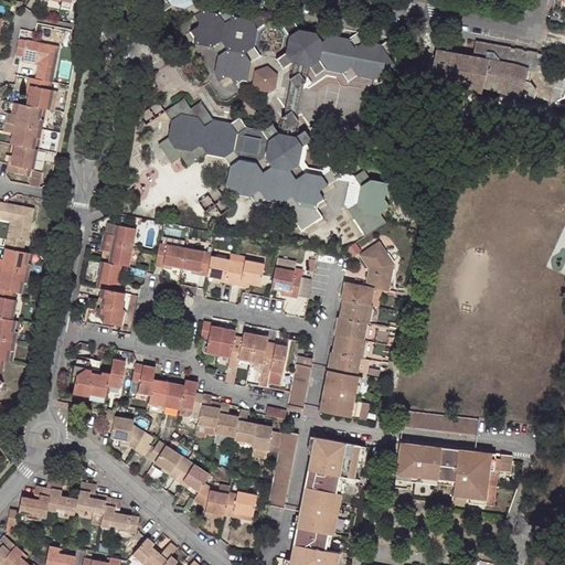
[(194,0),(159,0),(156,2),(162,12),(171,6),(184,8),(191,19),(193,17),(198,22),(196,27),(190,31),(194,39),(193,44),(211,48),(217,57),(214,75),(219,81),(225,76),(230,77),(235,84),(242,80),(247,81),(251,63),(260,57),(257,52),(254,48),(257,30),(266,24),(259,14),(251,21),(234,18),(227,8),(217,14),(201,11),(194,2),(194,0)]
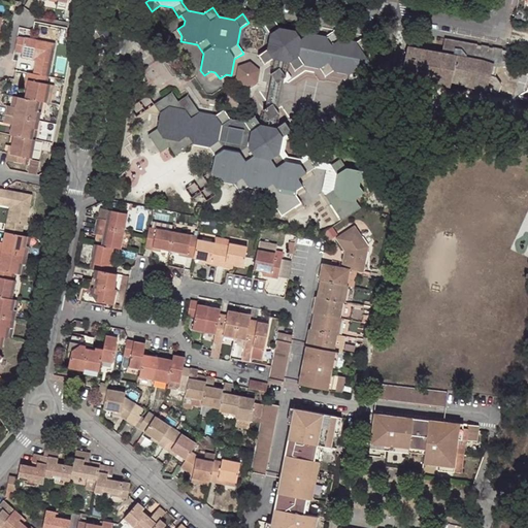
[(325,76),(333,71),(349,74),(367,62),(361,53),(370,46),(364,37),(355,43),(339,40),(334,31),(325,37),(310,34),(304,26),(295,31),(279,29),(273,20),(264,26),(270,35),(267,50),(263,53),(259,56),(265,65),(273,59),(277,60),(286,62),(289,62),(295,71),(303,65),(319,68),(325,76)]
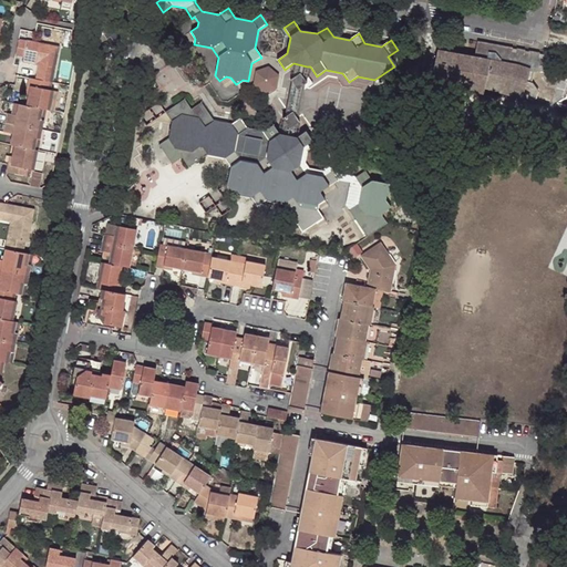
[(282,51),(280,53),(282,57),(287,53),(290,38),(284,28),(267,24),(258,30),(255,48),(258,52),(261,50),(259,45),(263,33),(268,30),(281,32),(285,38),(282,51)]
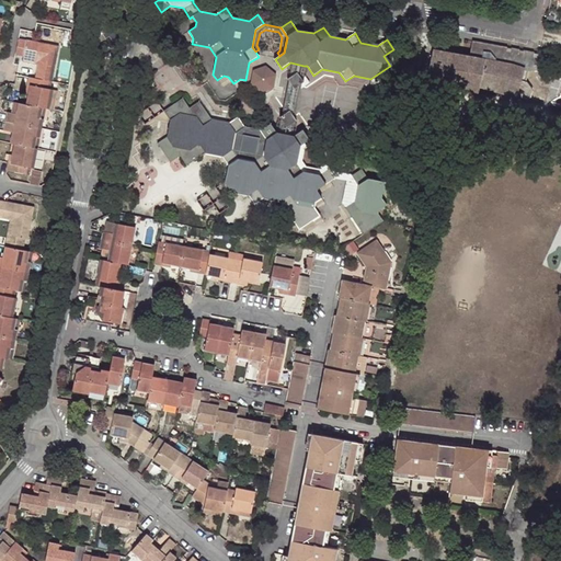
[(23,56),(26,39),(19,38),(15,55),(23,56)]
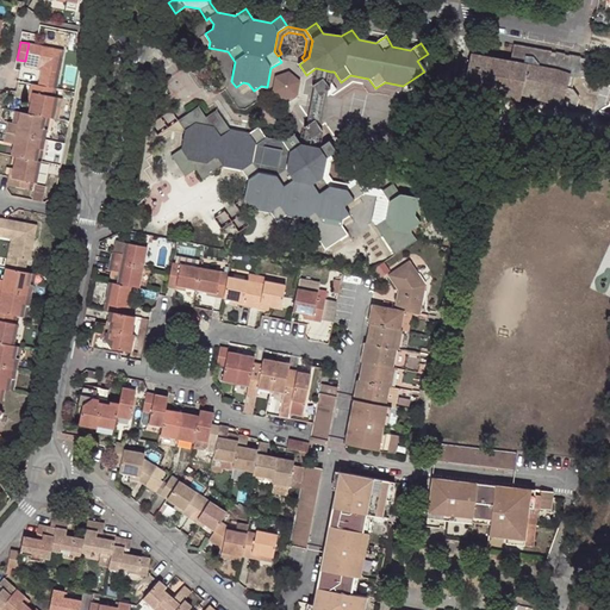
[(38,85),(56,88),(63,50),(29,43),(25,61),(43,64),(42,68),(38,85)]
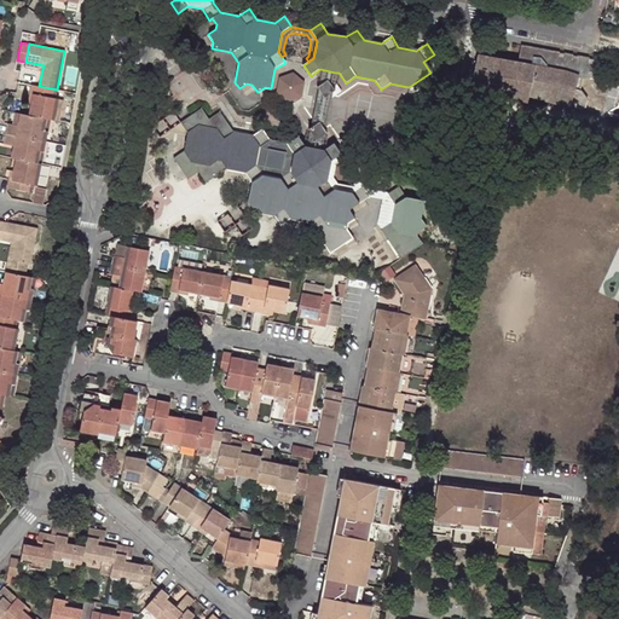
[(605,73),(608,62),(584,57),(522,46),(518,62),(478,55),(470,91),(528,102),(530,96),(570,108),(585,111),(589,99),(583,91),(582,90),(584,80),(595,79),(596,73),(599,73),(599,71),(605,73)]
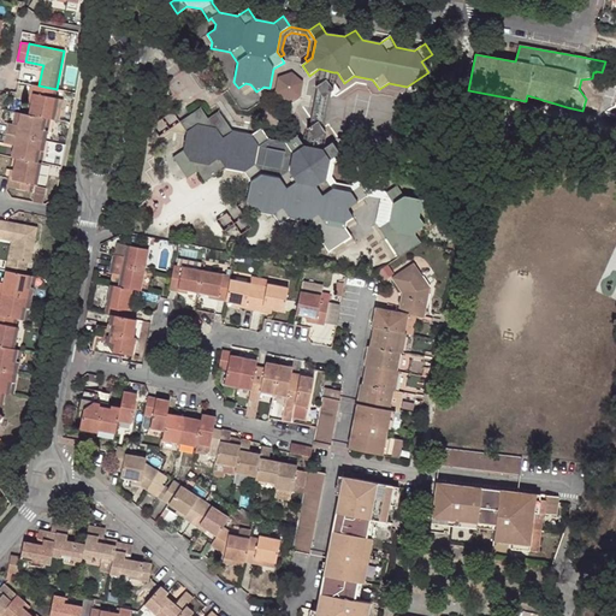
[(331,84),(333,72),(324,70),(321,83),(326,80),(331,84)]
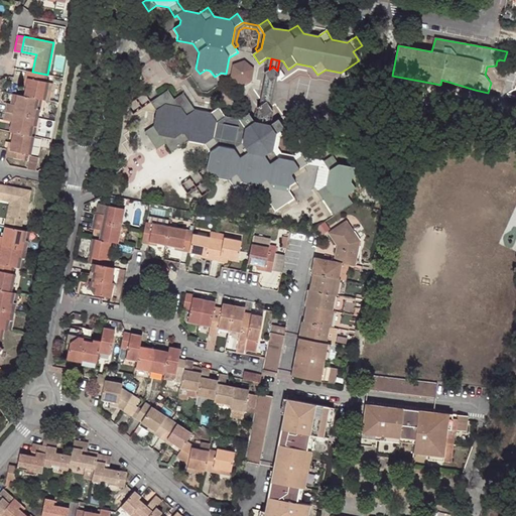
[(244,60),(233,65),(231,77),(240,85),(251,81),(253,69),(244,60)]
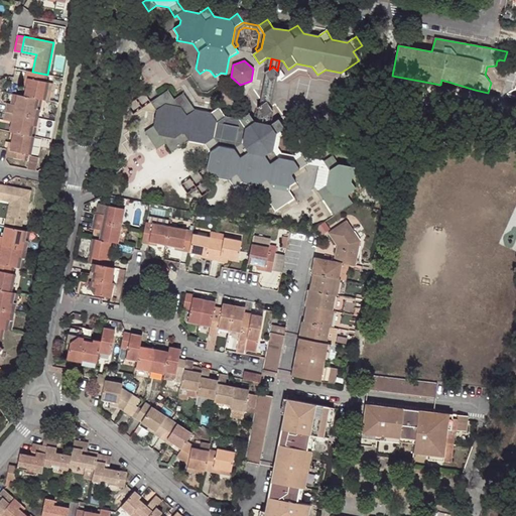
[(275,78),(279,75),(277,71),(273,67),(269,70),(265,73),(268,77),(270,81),(275,78)]
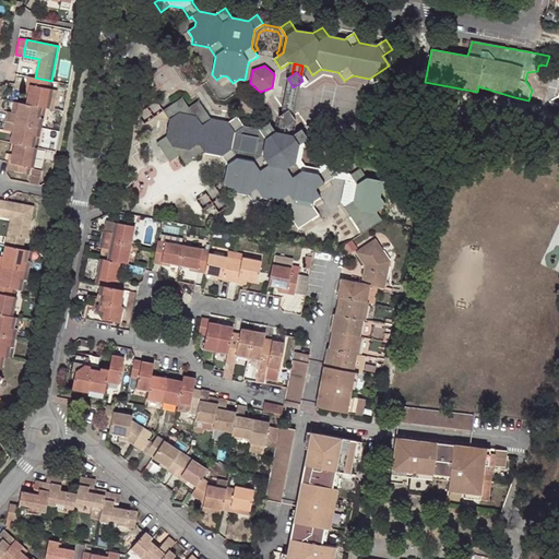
[(45,107),(48,108),(52,88),(49,88),(51,81),(35,78),(28,76),(27,84),(30,85),(28,93),(26,104),(42,107),(45,107)]
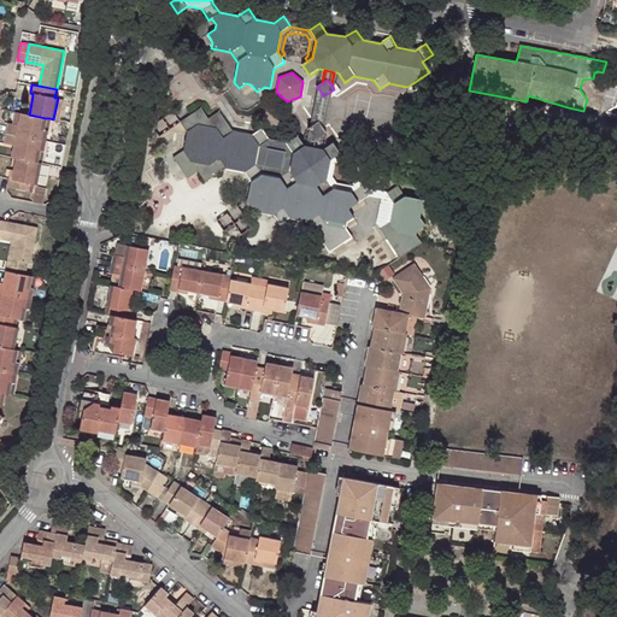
[(319,121),(323,127),(329,93),(323,97),(321,92),(313,124),(319,121)]
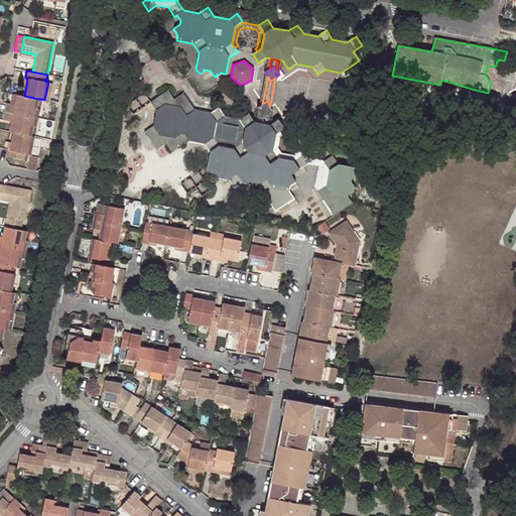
[(299,169),(302,167),(308,163),(304,157),(302,155),(293,160),(279,158),(273,149),(276,134),(280,131),(285,128),(278,119),(269,125),(266,125),(259,123),(254,122),(248,114),(239,120),(246,129),(242,144),(235,149),(219,146),(213,138),(216,122),(224,117),(218,108),(209,114),(195,111),(182,94),(173,99),(167,91),(150,102),(156,111),(153,126),(144,131),(156,149),(165,144),(171,152),(188,141),(205,144),(210,152),(207,167),(213,176),(228,179),(234,187),(243,182),(258,185),(276,212),(295,199),(289,190),(290,185),(296,182),(291,175),(292,170),(293,170),(297,168),(299,169)]
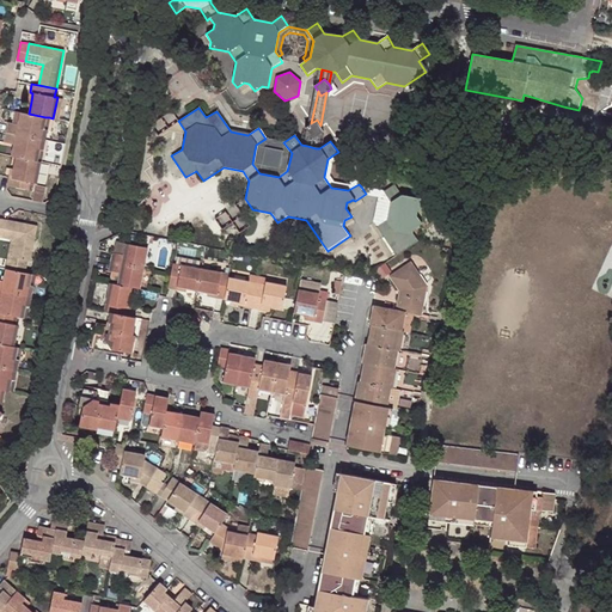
[(43,128),(46,117),(29,114),(19,111),(17,124),(12,123),(8,122),(6,132),(44,140),(47,129),(43,128)]
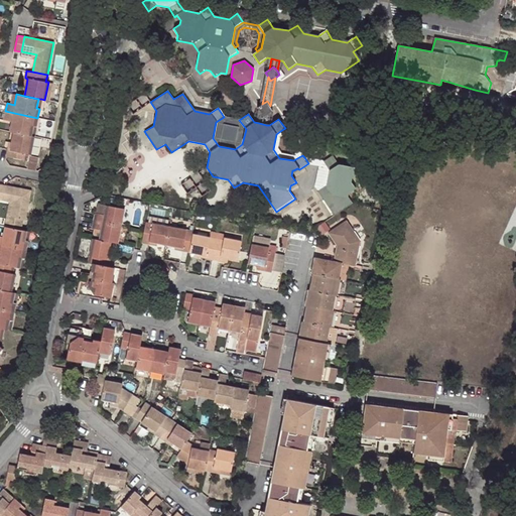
[(269,113),(273,110),(270,106),(267,101),(262,104),(258,107),(261,112),(264,116),(269,113)]
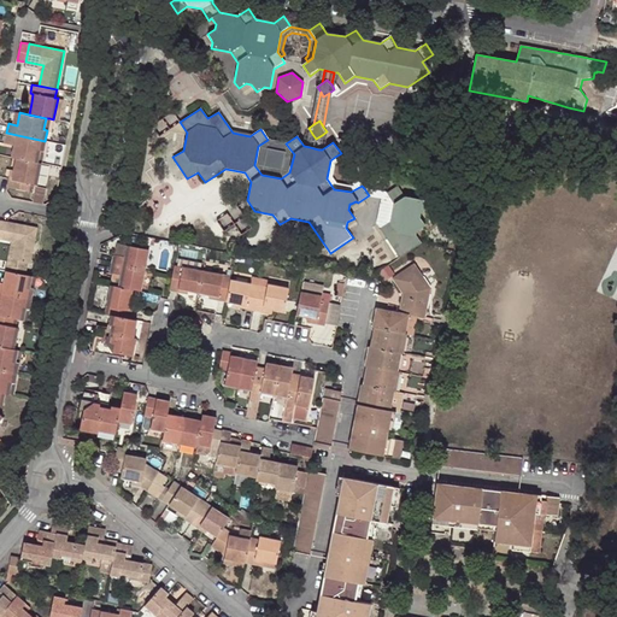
[(42,151),(45,141),(6,133),(5,142),(13,145),(11,157),(16,158),(37,163),(39,151),(42,151)]
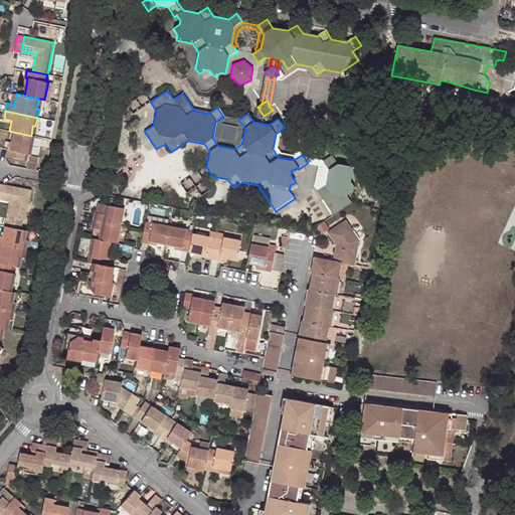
[(259,123),(266,125),(269,113),(264,116),(261,112),(259,123)]
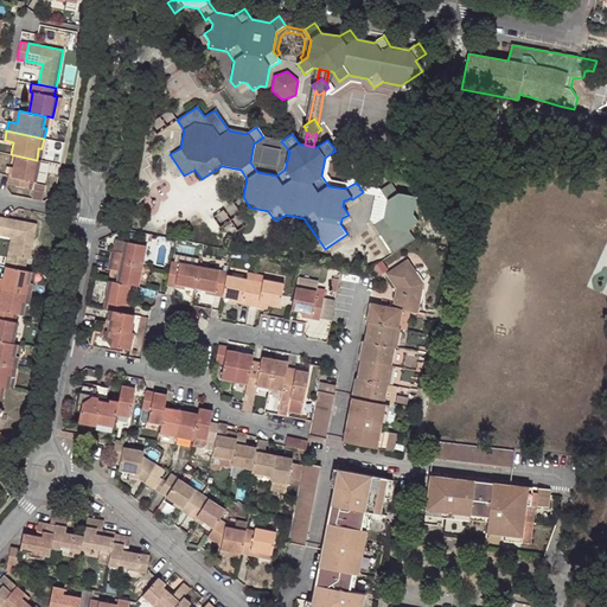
[(254,144),(250,163),(257,172),(276,176),(285,170),(289,152),(281,141),(263,138),(254,144)]
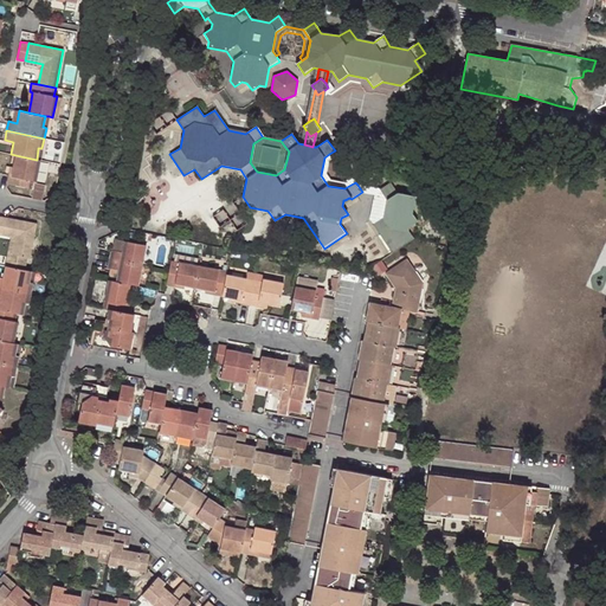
[(355,182),(358,185),(362,192),(378,195),(382,202),(380,216),(376,217),(379,221),(385,218),(388,201),(380,191),(365,187),(359,178),(356,175),(343,184),(331,181),(327,174),(329,161),(333,159),(329,154),(324,158),(321,175),(328,186),(345,188),(355,182)]
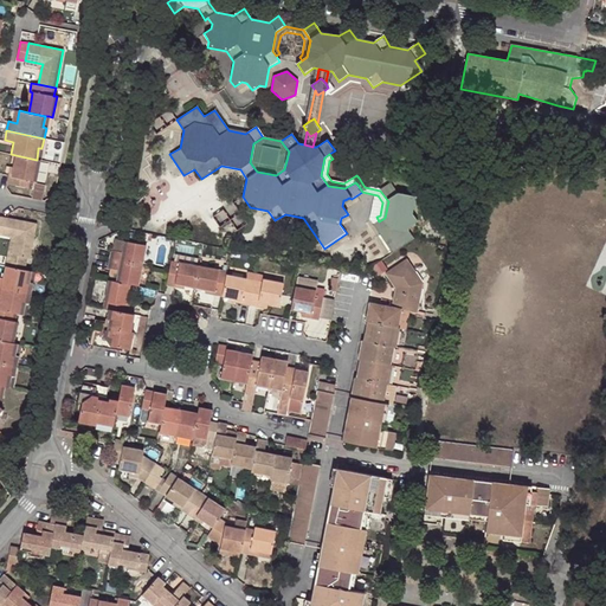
[(36,182),(40,160),(37,160),(15,155),(13,167),(12,175),(8,175),(7,184),(33,189),(32,199),(43,200),(45,185),(36,182)]
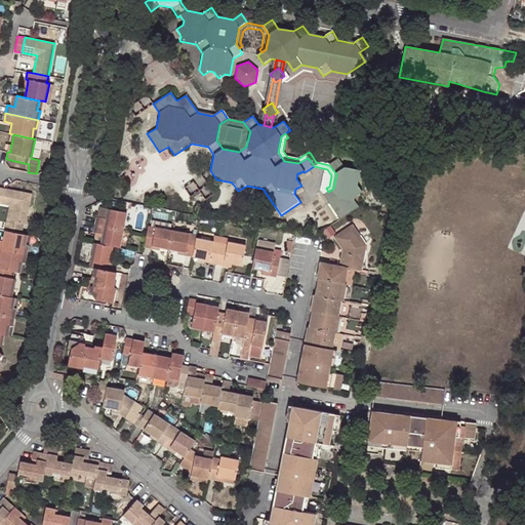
[(340,219),(360,207),(360,206),(356,201),(357,196),(362,193),(358,187),(359,180),(365,176),(361,170),(345,167),(338,159),(329,165),(336,174),(333,189),(328,192),(324,195),(340,219)]
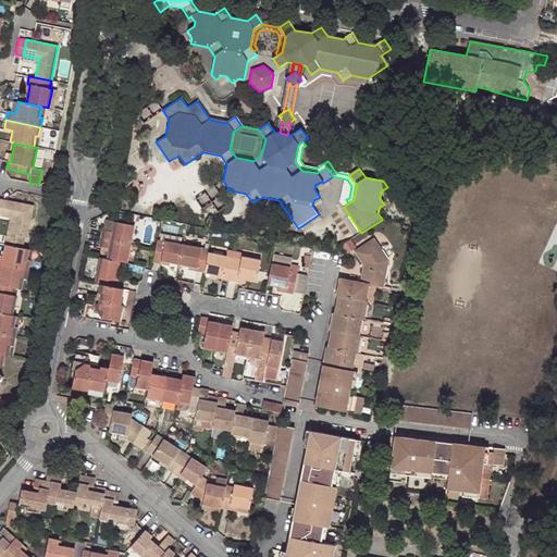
[(11,234),(27,237),(34,206),(4,199),(0,198),(0,214),(11,218),(14,219),(11,234)]
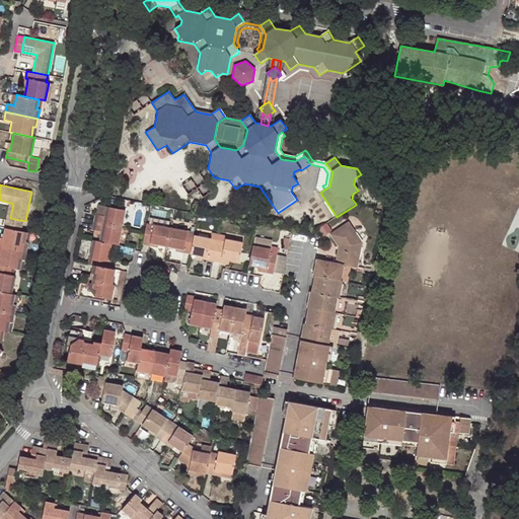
[(13,204),(10,203),(5,227),(23,231),(25,221),(10,218),(13,204)]
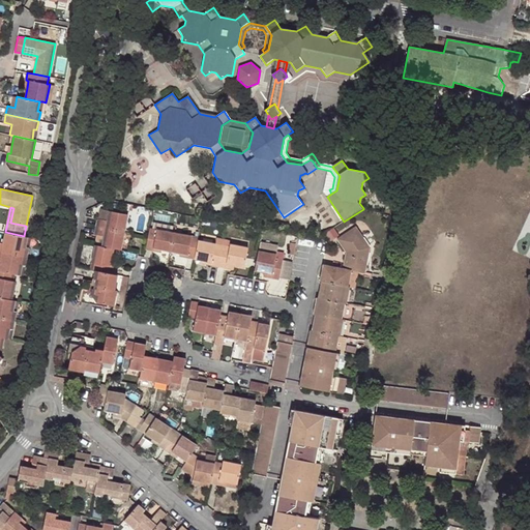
[(97,218),(96,227),(124,232),(127,214),(100,209),(98,218),(97,218)]
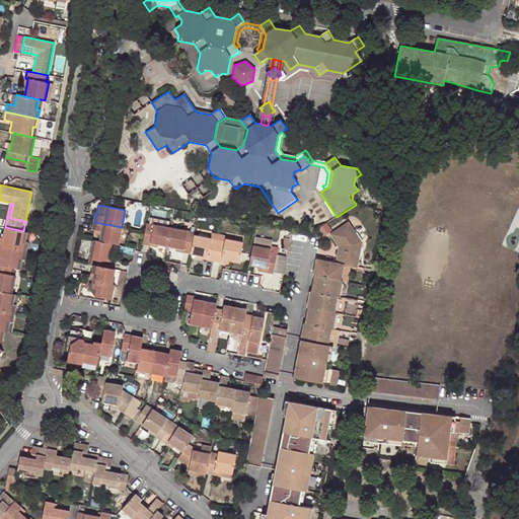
[(337,263),(344,264),(352,266),(358,267),(363,242),(349,221),(330,233),(340,246),(337,263)]
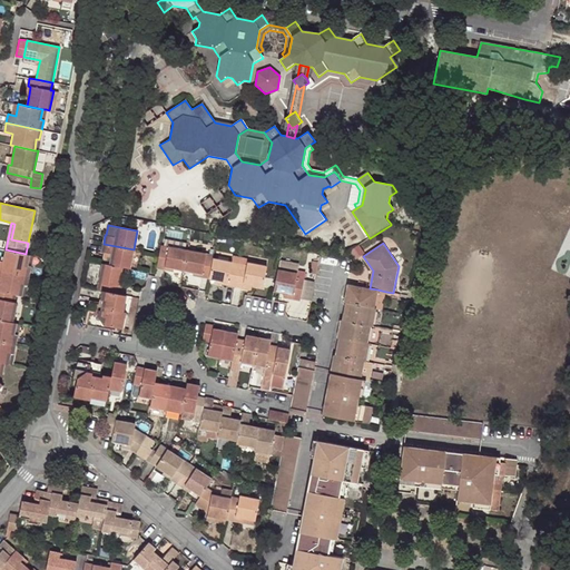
[(134,249),(104,244),(101,253),(104,253),(111,255),(109,265),(123,267),(129,268),(134,249)]
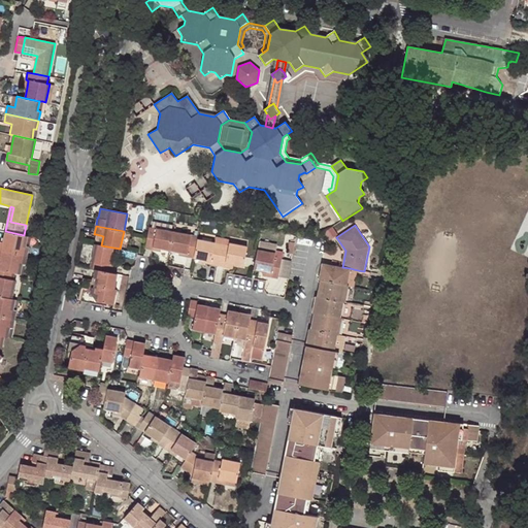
[(149,227),(147,236),(144,249),(153,250),(153,246),(159,249),(170,251),(173,232),(149,227)]
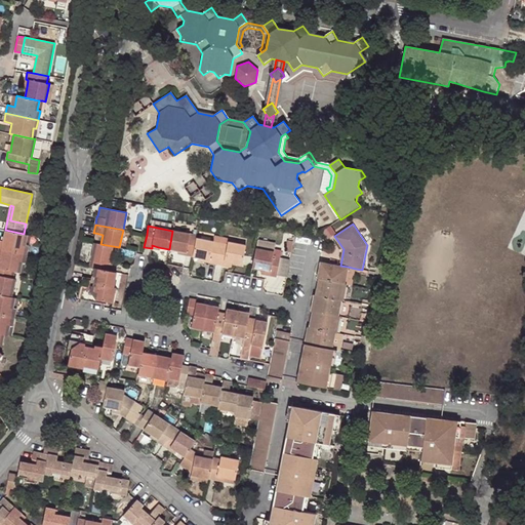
[(25,245),(27,235),(24,234),(5,230),(3,241),(0,240),(0,248),(27,254),(28,245),(25,245)]
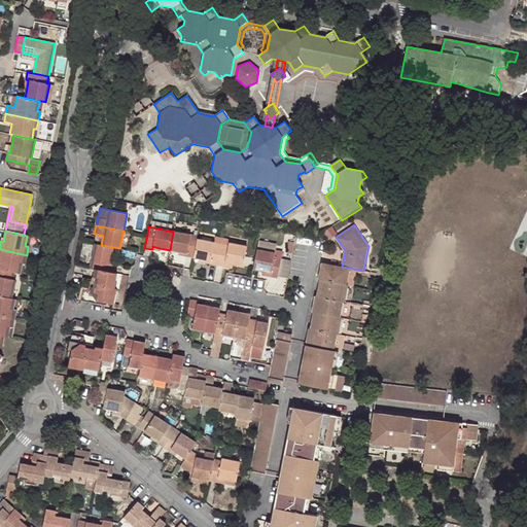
[(192,257),(197,239),(197,237),(173,232),(170,250),(180,252),(185,253),(185,256),(192,257)]
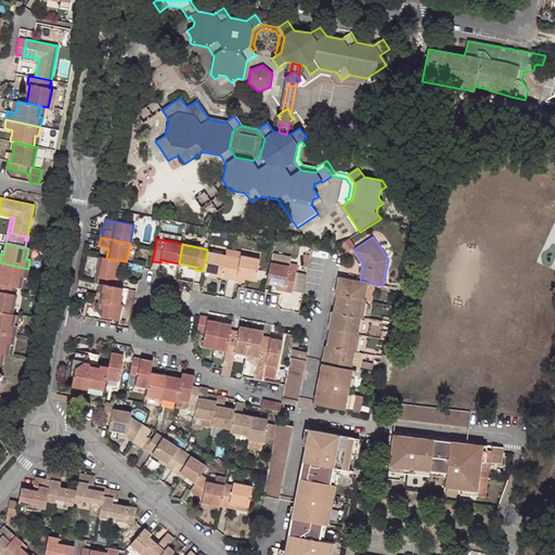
[(108,248),(101,246),(99,256),(106,258),(108,248)]
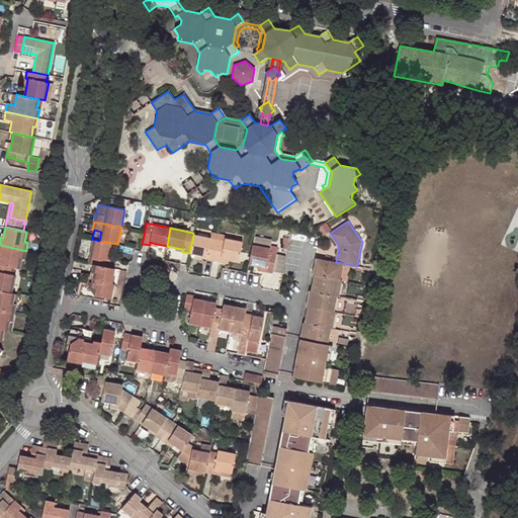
[(206,256),(205,259),(213,260),(218,240),(193,235),(189,253),(200,255),(206,256)]
